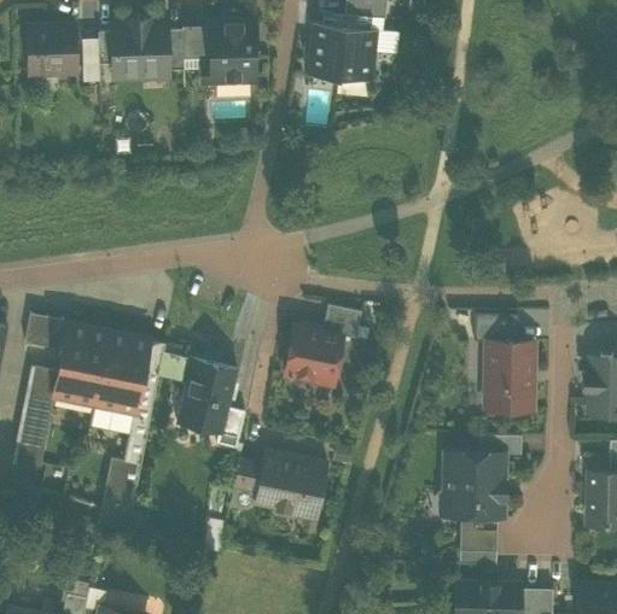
[(385,18),(386,0),(345,0),(344,13),(348,15),(372,17),(385,18)]
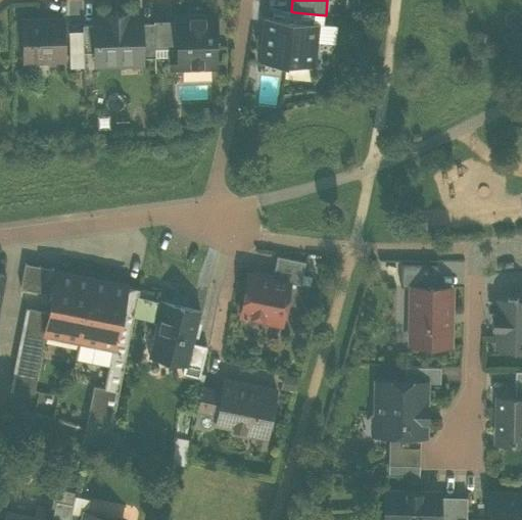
[(288,64),(313,67),(316,43),(318,26),(314,25),(315,14),(294,12),(294,16),(273,14),(273,20),(267,19),(262,63),(287,66),(288,64)]
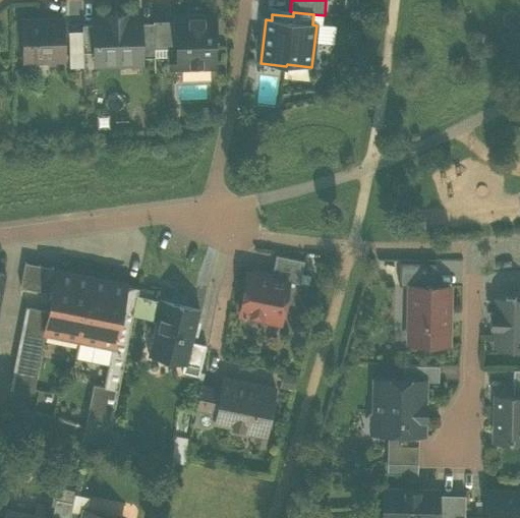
[(316,25),(314,43),(335,45),(337,27),(324,25),(325,15),(313,14),(312,24),(316,25)]
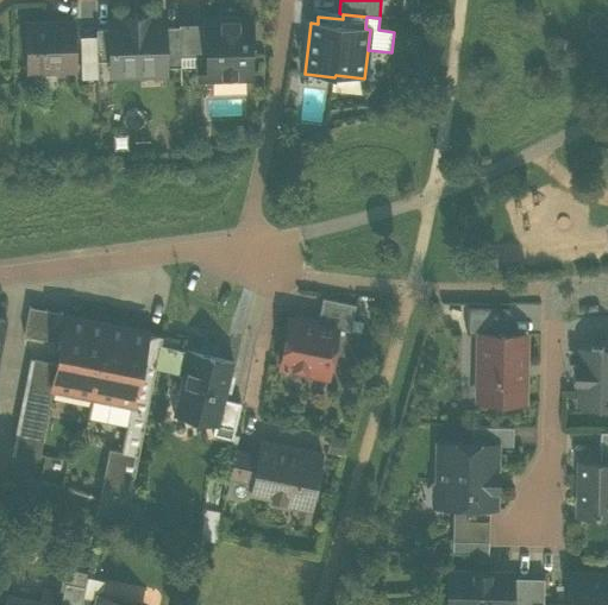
[(112,76),(142,75),(142,70),(165,69),(164,30),(164,21),(148,23),(148,19),(126,20),(126,23),(111,24),(111,31),(112,63),(112,76)]
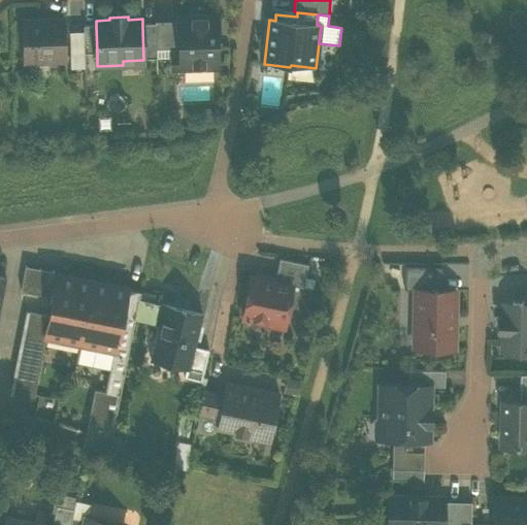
[(179,51),(180,69),(218,68),(217,44),(219,44),(218,19),(206,19),(206,17),(192,18),(192,20),(180,20),(180,19),(179,20),(179,51)]
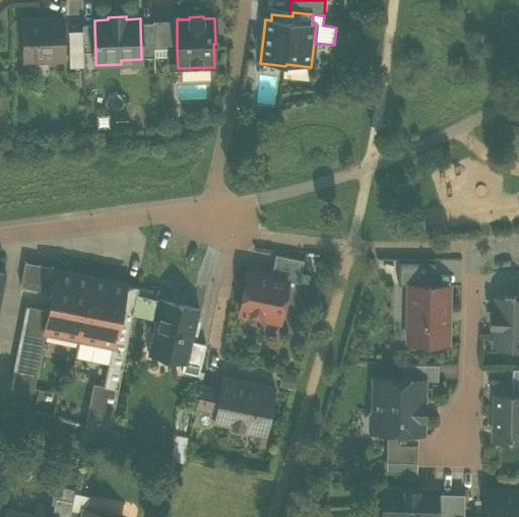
[(153,19),(153,24),(154,51),(171,50),(177,50),(177,19),(153,19)]
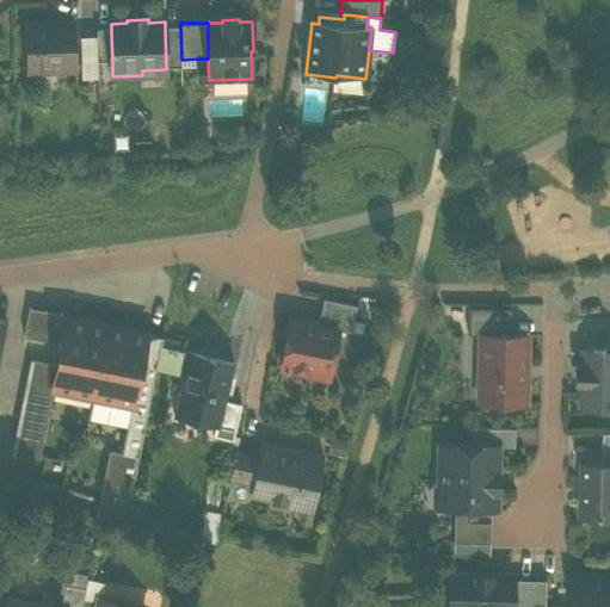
[(28,26),(29,73),(76,72),(75,25),(28,26)]
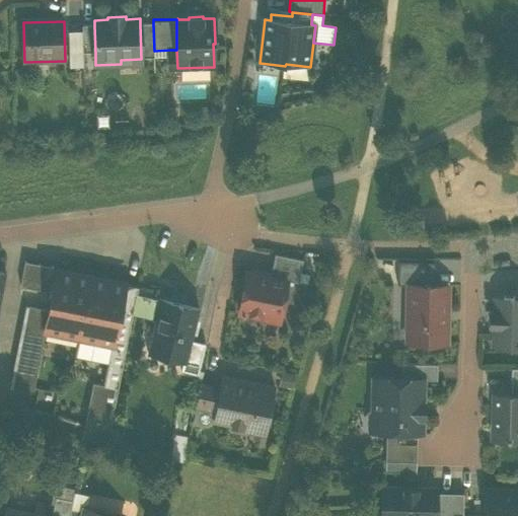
[(154,59),(154,51),(153,24),(140,25),(141,59),(154,59)]
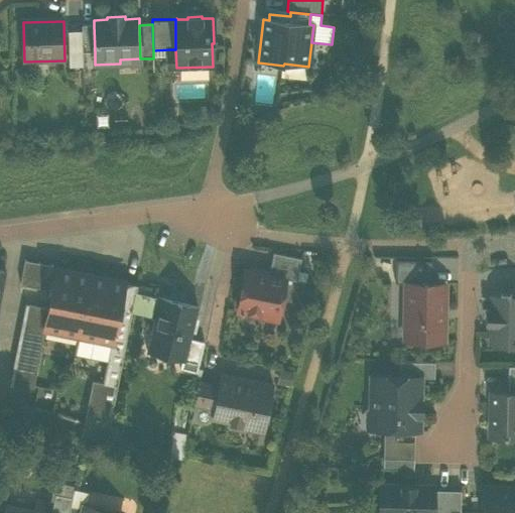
[(83,53),(95,53),(94,26),(82,27),(83,53)]
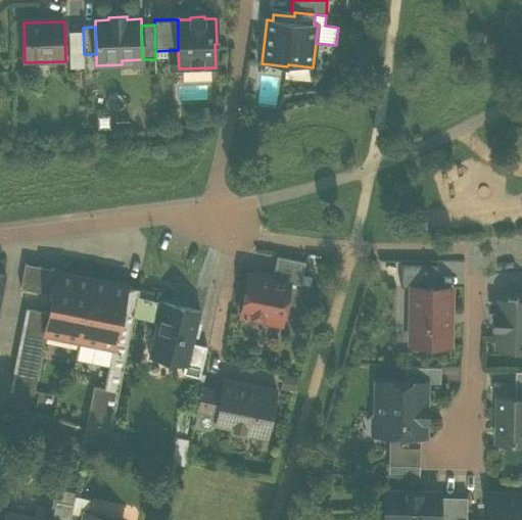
[(70,35),(72,53),(84,53),(83,35),(70,35)]
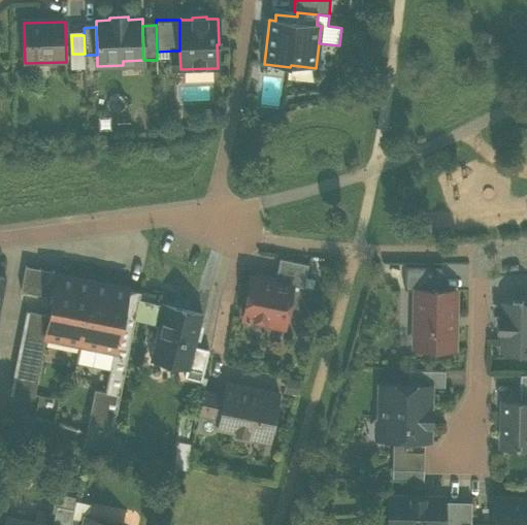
[(72,54),(72,70),(85,69),(85,54),(72,54)]
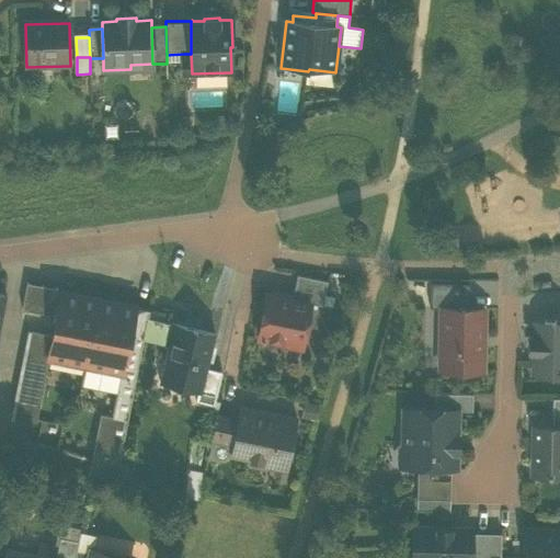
[(310,306),(323,308),(329,283),(298,277),(293,300),(311,305),(310,306)]
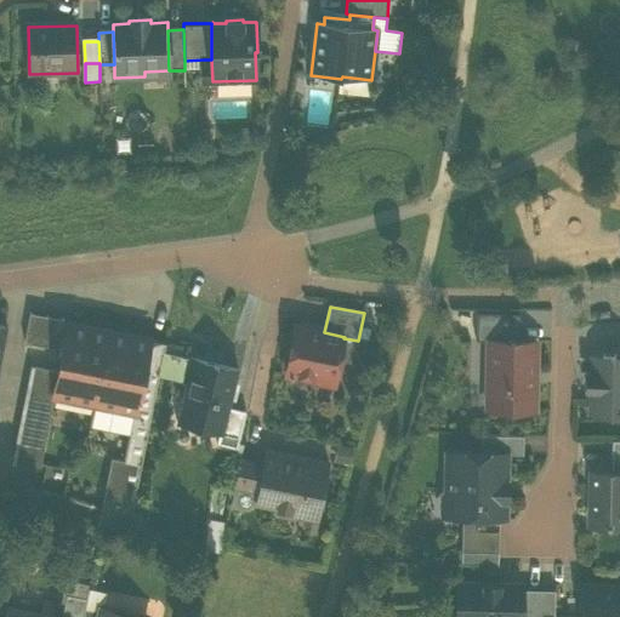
[(24,344),(58,350),(60,346),(64,321),(30,315),(24,344)]
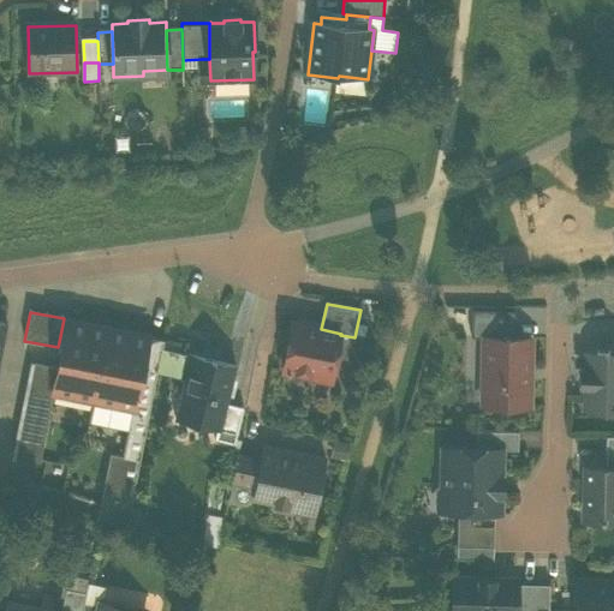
[(483,340),(514,340),(516,313),(472,312),(471,340),(483,340)]
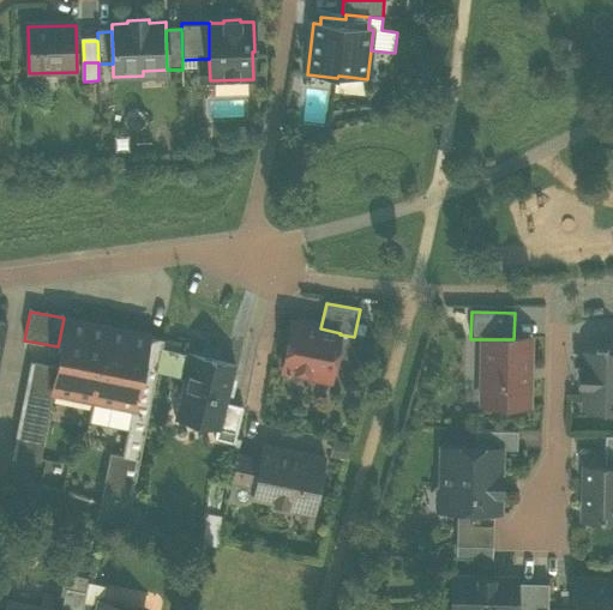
[(55,392),(94,399),(132,406),(133,408),(146,338),(68,322),(65,343),(64,349),(59,370),(56,385),(55,392)]
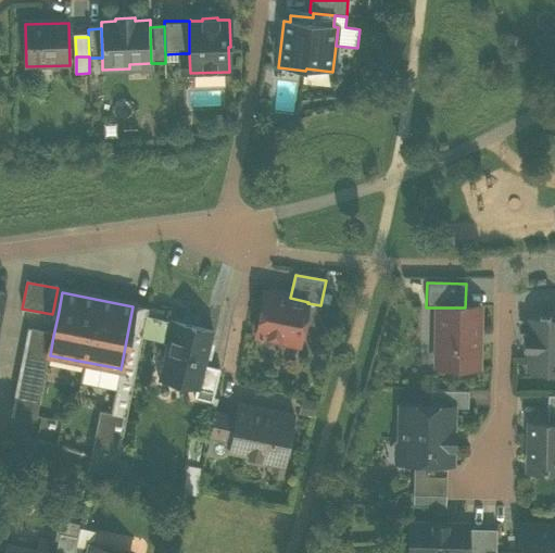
[(263,337),(300,344),(307,303),(308,302),(290,298),(265,293),(257,336),(260,336),(260,338),(263,339),(263,337)]
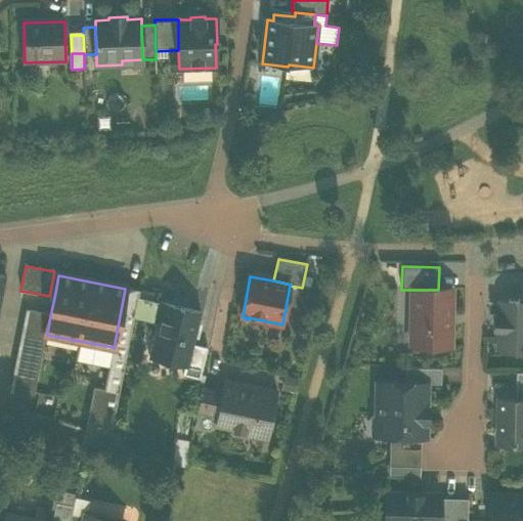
[(110,367),(104,389),(119,393),(134,318),(138,299),(139,291),(125,289),(114,348),(113,347),(110,367)]
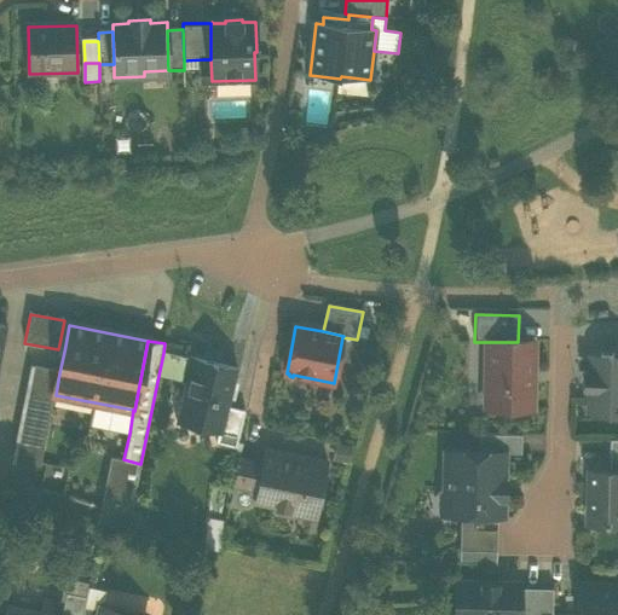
[(485,410),(533,411),(535,343),(518,342),(486,342),(485,410)]
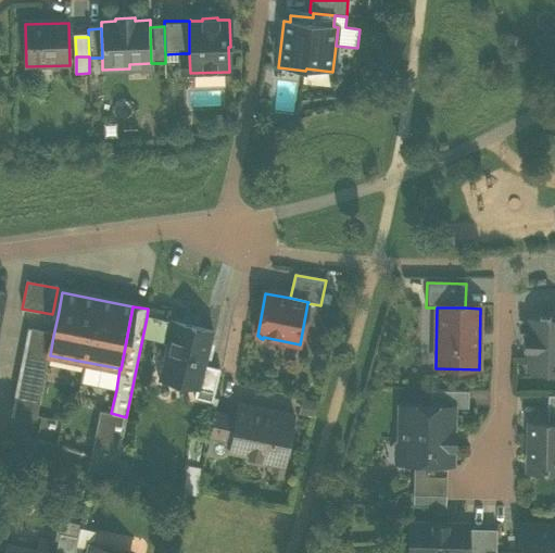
[(169,344),(174,324),(147,317),(142,338),(169,344)]
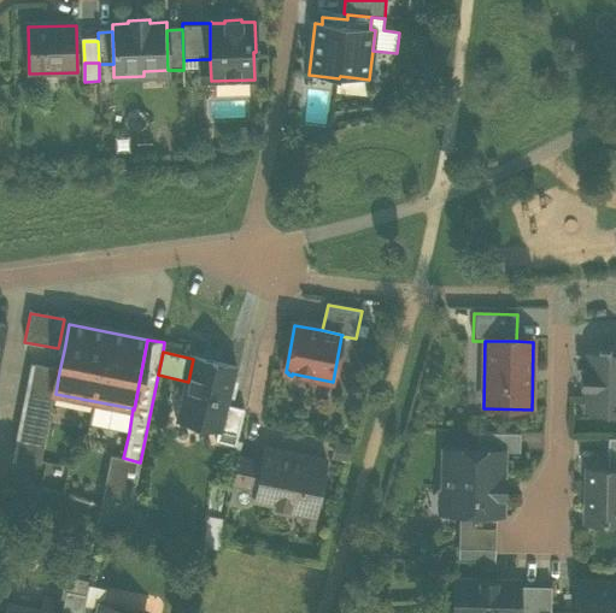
[(603,416),(609,416),(612,412),(612,411),(615,411),(615,360),(614,361),(614,355),(602,355),(602,360),(592,360),(592,375),(588,375),(588,387),(592,387),(591,411),(599,411),(599,412),(603,416)]
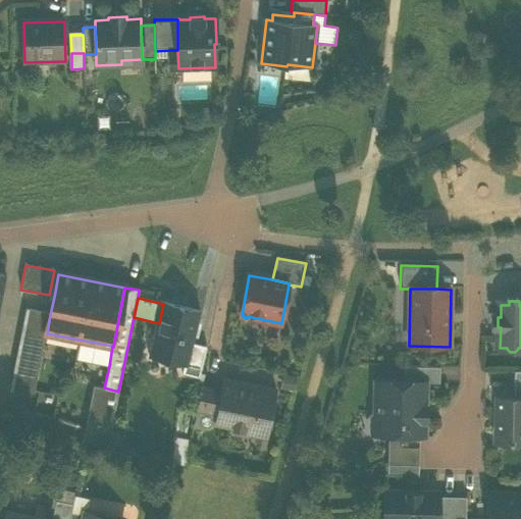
[(185,365),(187,365),(192,344),(199,313),(163,304),(159,323),(151,357),(152,357),(154,349),(186,357),(184,365),(185,365)]
